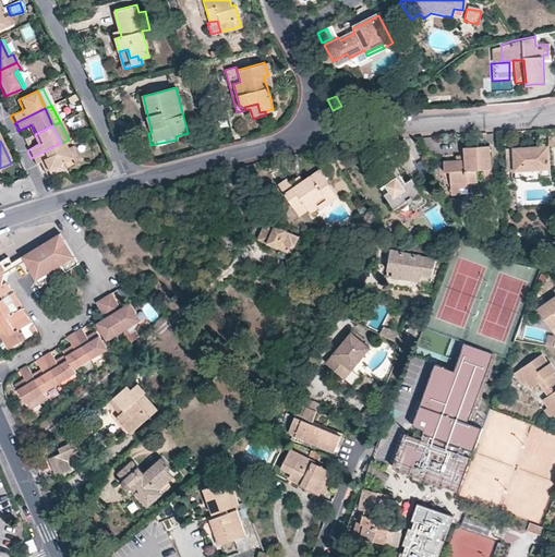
[(41,161),(47,171),(70,159),(62,143),(61,143),(31,158),(33,161),(34,165),(37,164),(41,161)]
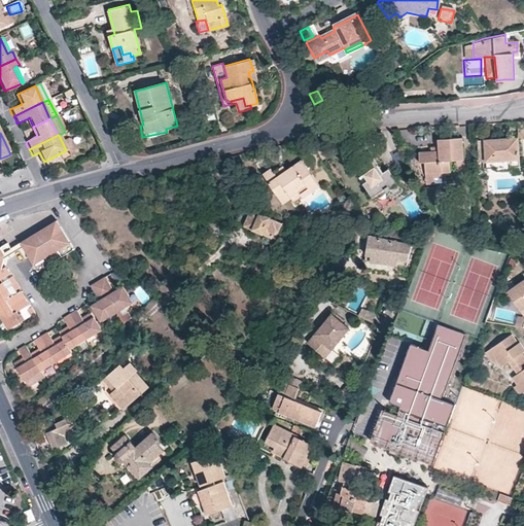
[(485,147),(479,147),(480,163),(483,163),(483,169),(485,169),(495,169),(495,172),(510,172),(510,168),(519,167),(517,138),(484,140),(485,147)]
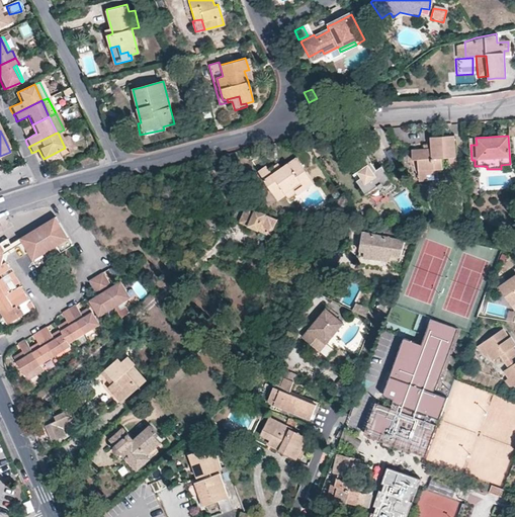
[(434,170),(438,170),(440,170),(440,159),(453,158),(452,137),(430,138),(431,145),(431,149),(423,149),(411,150),(411,160),(416,160),(417,172),(424,171),(424,174),(434,174),(434,170)]
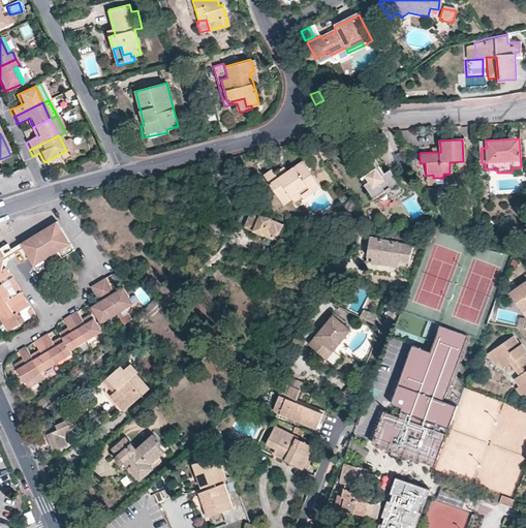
[(320,157),(323,161),(337,152),(334,148),(320,157)]
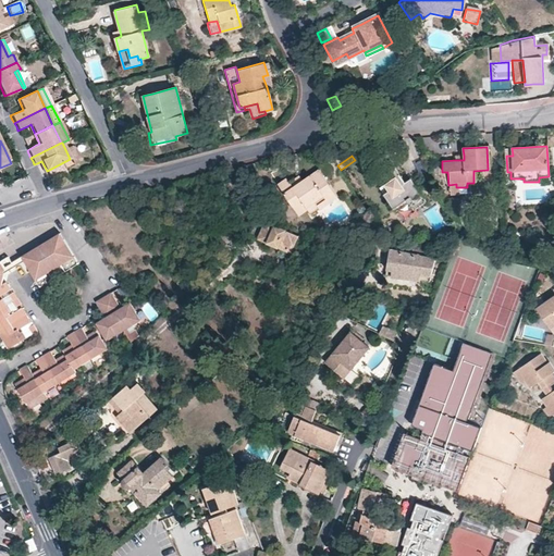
[(37,163),(42,173),(47,171),(41,161),(37,163)]
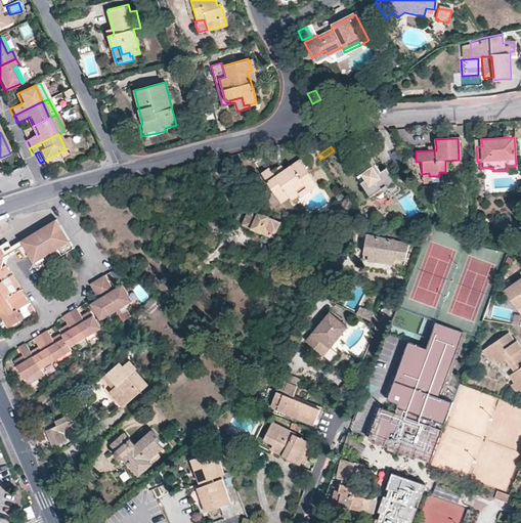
[(382,188),(384,191),(387,197),(399,189),(388,173),(385,168),(380,172),(370,157),(355,167),(359,173),(355,176),(368,195),(382,188)]
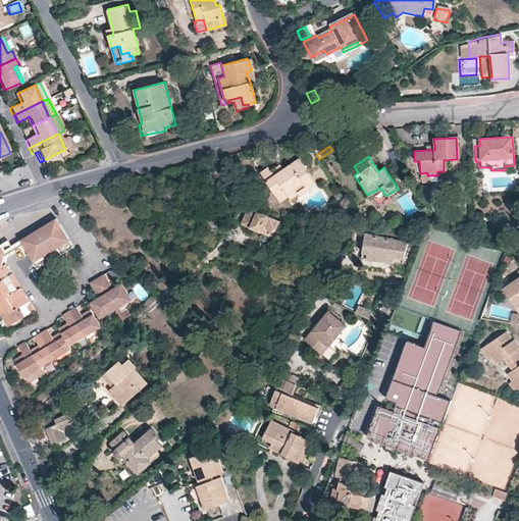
[(294,189),(310,177),(298,159),(282,169),(278,172),(275,168),(270,170),(267,167),(258,173),(276,201),(287,195),(289,197),(296,193),(294,189)]
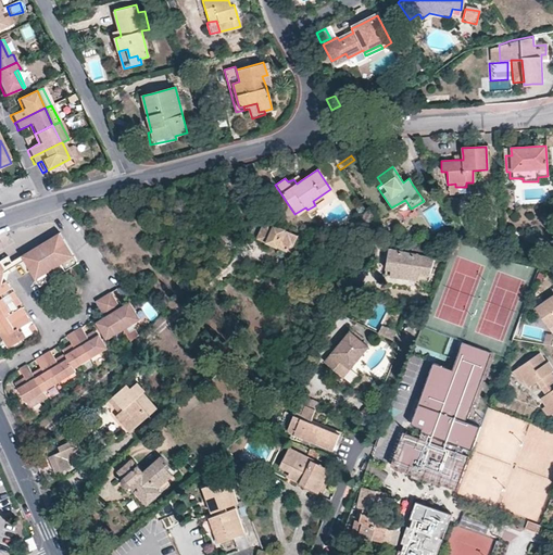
[(472,193),(470,183),(466,183),(466,187),(455,187),(455,184),(448,185),(449,194),(472,193)]
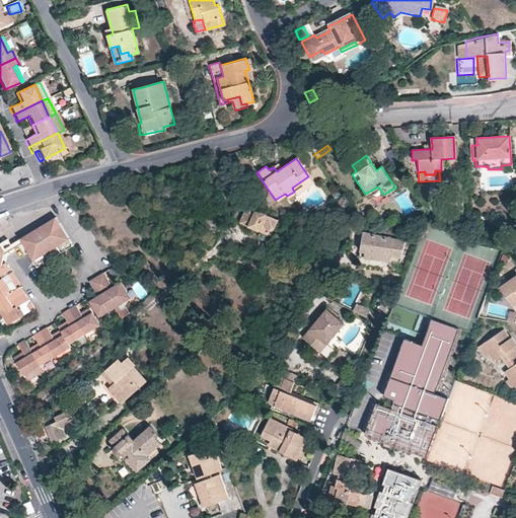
[(312,183),(308,176),(292,188),(294,192),(296,195),(312,183)]
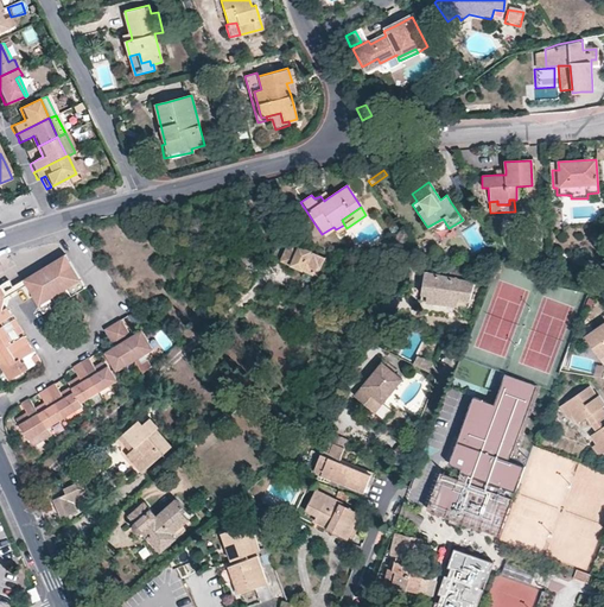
[(431,232),(445,222),(443,219),(427,227),(431,232)]
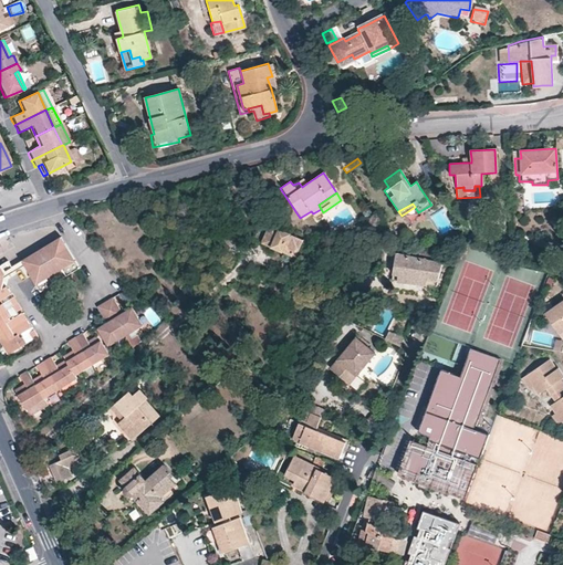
[(304,240),(301,238),(261,222),(259,230),(254,238),(263,242),(263,243),(299,258),(304,242),(304,240)]
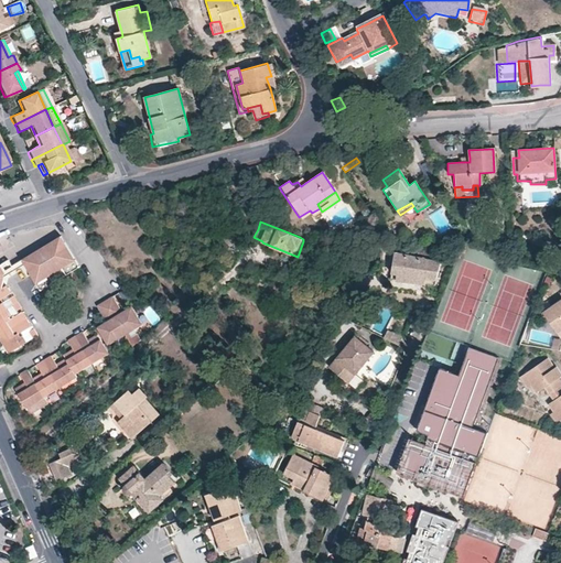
[(63,242),(60,237),(40,248),(20,260),(24,264),(63,242)]
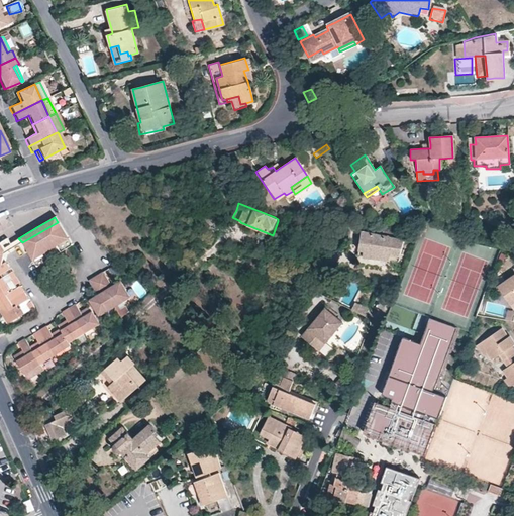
[(71,244),(58,222),(22,242),(36,265),(71,244)]
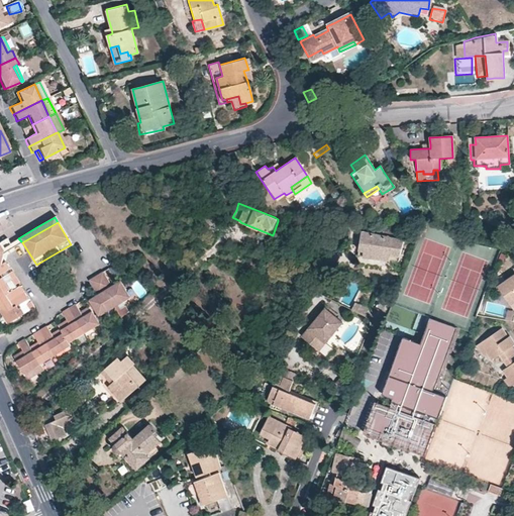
[(205,240),(208,232),(200,229),(198,236),(205,240)]
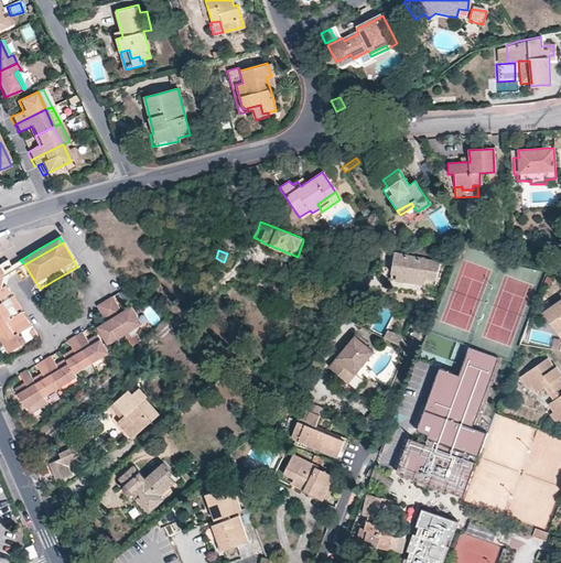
[(433,285),(439,262),(434,262),(435,259),(428,257),(427,260),(394,253),(388,280),(420,284),(433,285)]
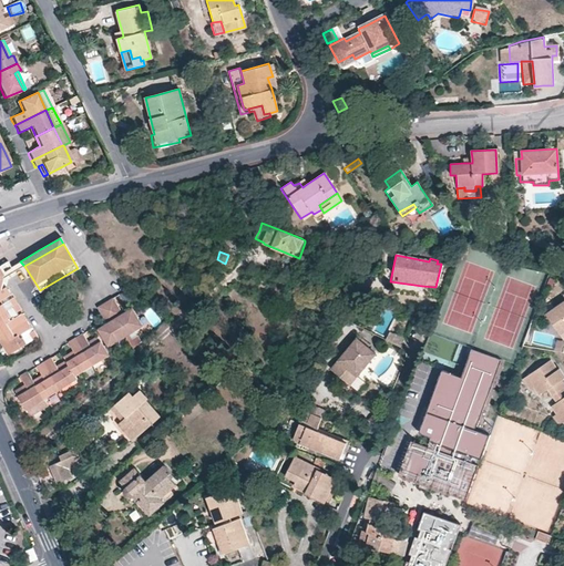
[(0,286),(2,278),(10,274),(24,266),(20,261),(11,266),(8,260),(0,265),(0,286)]
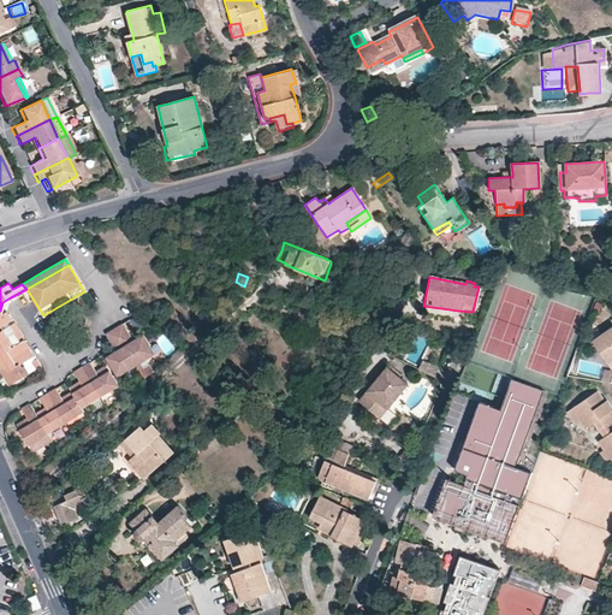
[(7,326),(12,333),(18,330),(13,323),(7,326)]
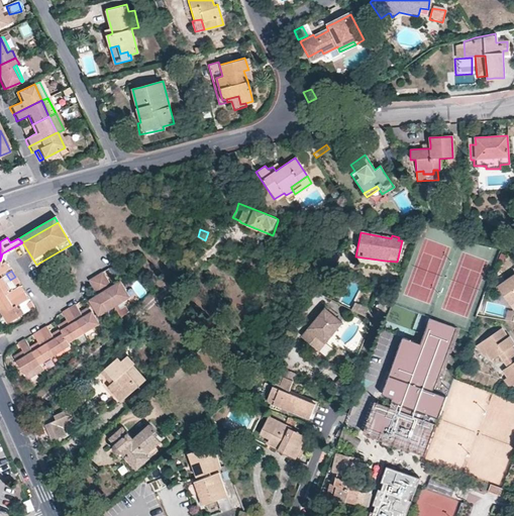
[(103,271),(95,275),(114,306),(130,296),(121,280),(112,285),(108,288),(106,285),(110,282),(103,271)]
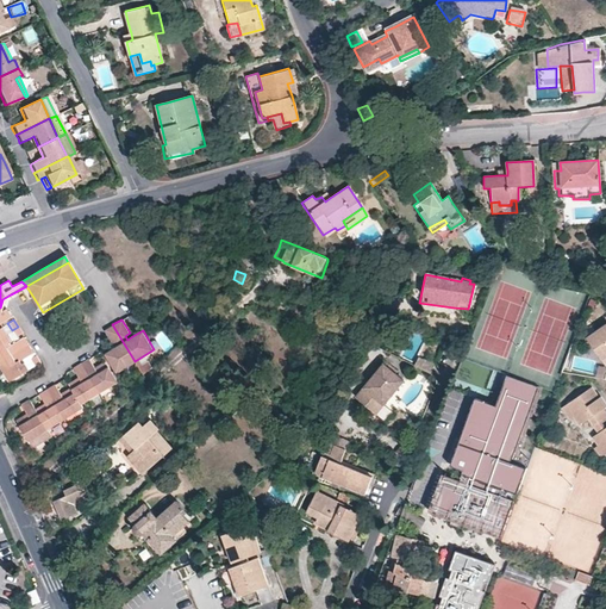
[(605,323),(583,339),(601,364),(605,360),(605,323)]
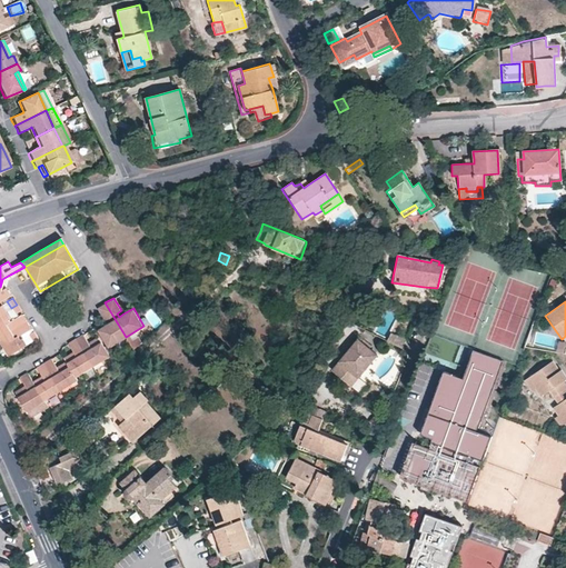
[(98,307),(99,311),(105,320),(110,318),(111,321),(107,324),(98,330),(109,347),(126,337),(105,302),(98,307)]
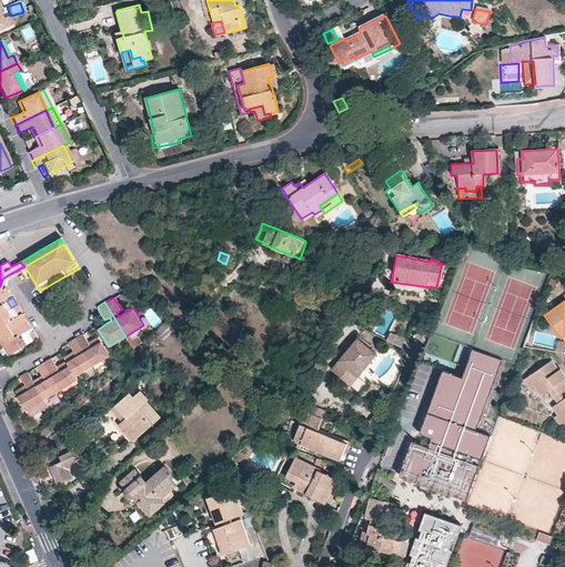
[(355,307),(345,303),(339,319),(350,324),(355,307)]
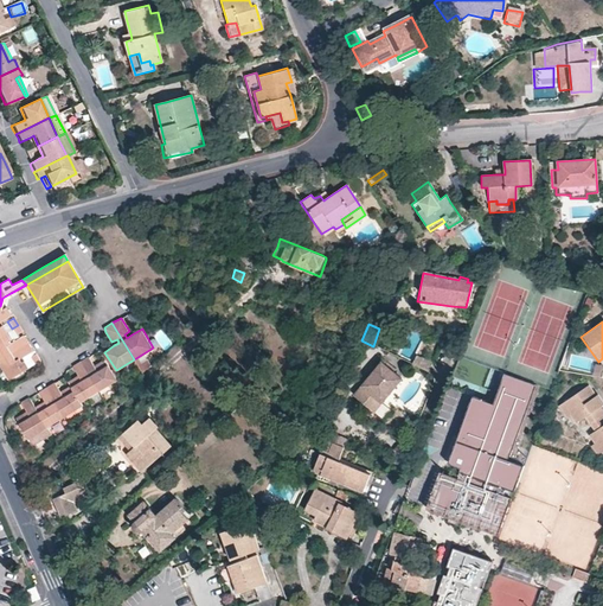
[(18,325),(12,329),(15,335),(21,331),(18,325)]
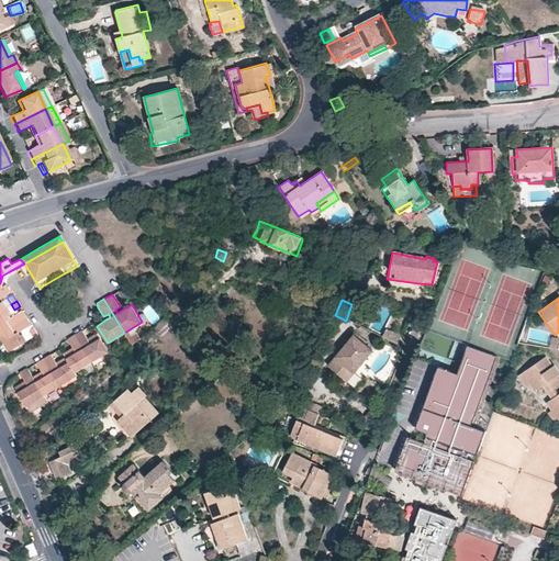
[(7,314),(3,309),(0,311),(0,333),(24,320),(19,311),(9,317),(6,318),(4,316),(7,314)]
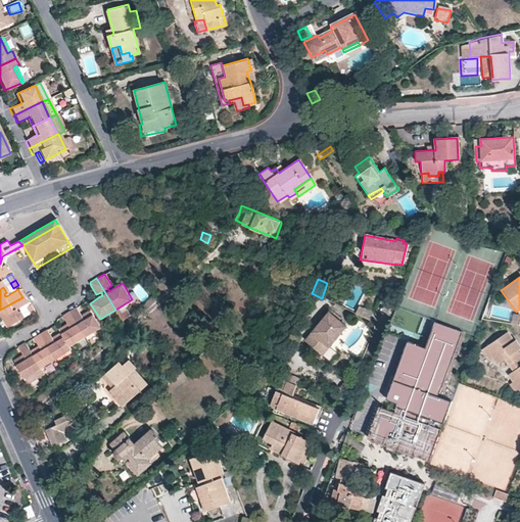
[(26,303),(22,297),(0,310),(0,319),(5,327),(21,318),(18,312),(15,313),(13,311),(16,309),(26,303)]
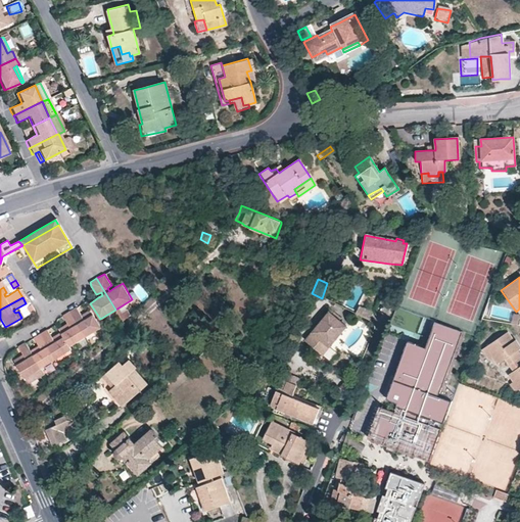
[(34,311),(30,304),(25,307),(29,314),(34,311)]
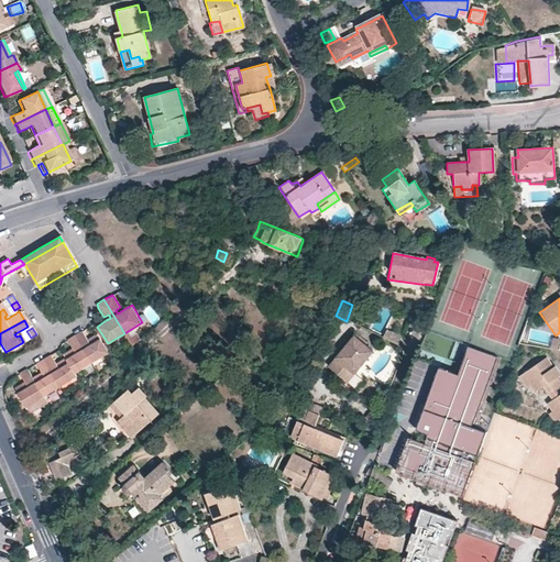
[(401,337),(385,330),(381,339),(396,345),(401,337)]
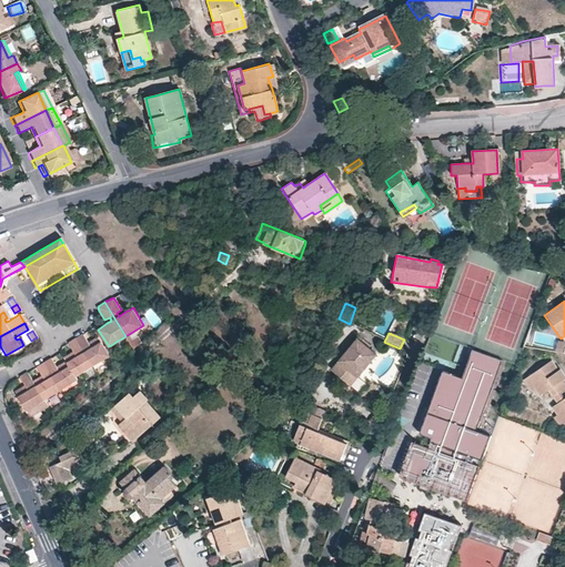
[(83,334),(76,338),(94,370),(108,362),(107,361),(111,357),(98,336),(91,340),(93,343),(90,344),(88,342),(83,334)]
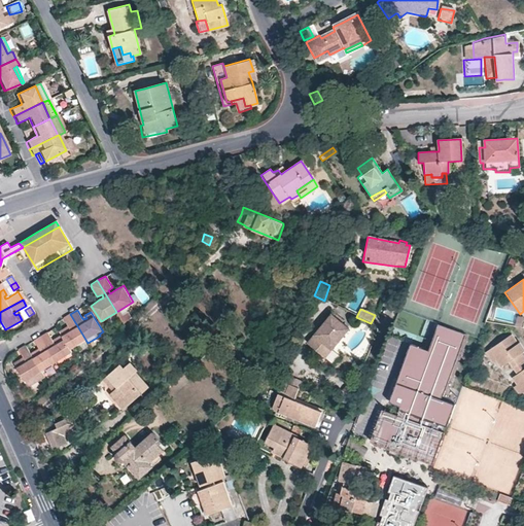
[(70,314),(63,318),(68,325),(70,328),(67,330),(65,327),(59,331),(61,335),(71,352),(88,343),(70,314)]
